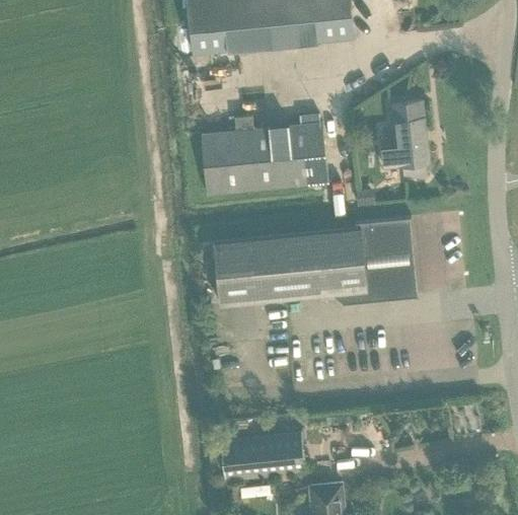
[(353,40),(349,0),(186,0),(192,56),(353,40)]
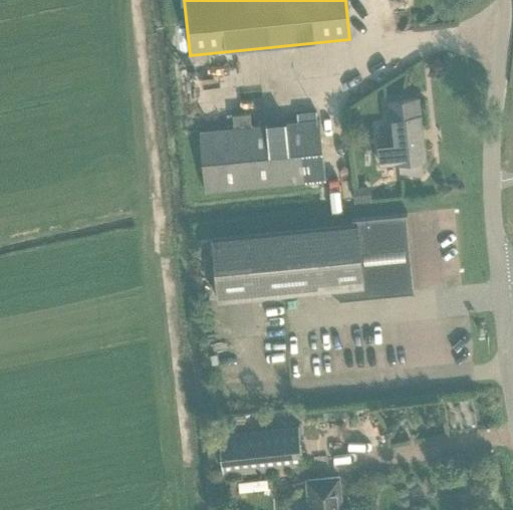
[(399,177),(419,180),(422,165),(424,165),(419,119),(417,102),(385,105),(387,124),(391,123),(393,147),(376,149),(379,169),(396,167),(396,168),(398,167),(399,177)]
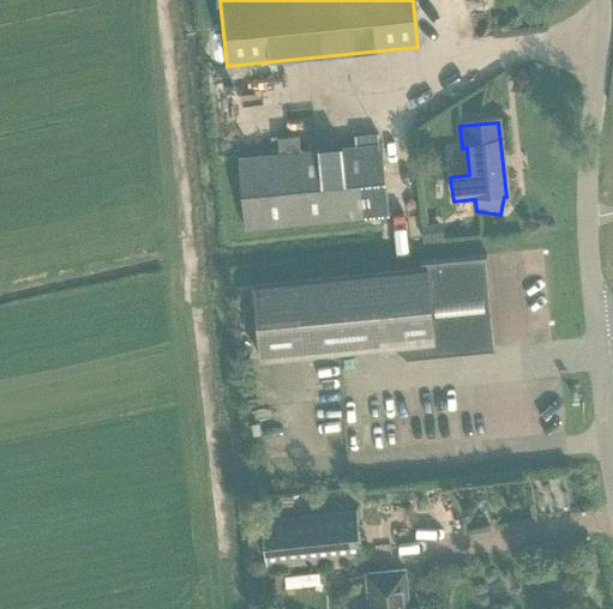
[(236,162),(244,233),(388,218),(380,148),(299,155),(298,140),(276,142),(277,157),(236,162)]
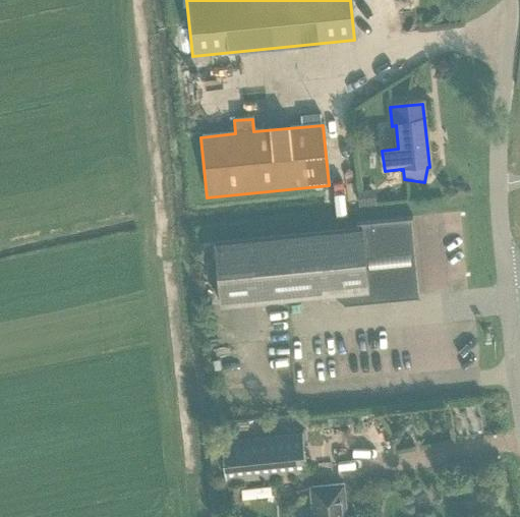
[(358,209),(374,208),(373,192),(357,193),(358,209)]
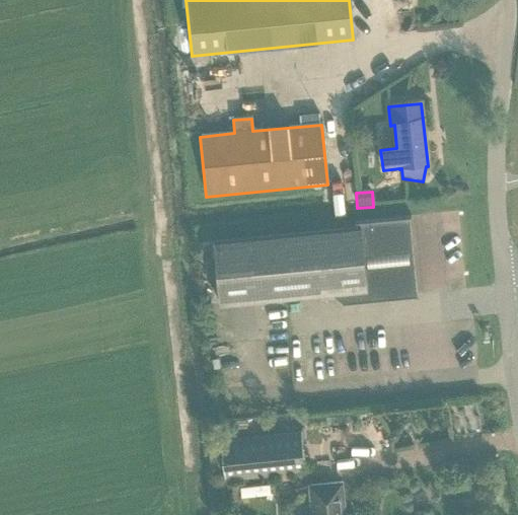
[(213,244),(219,307),(331,296),(343,305),(416,298),(409,221),(411,221),(411,220),(354,225),(355,231),(213,244)]
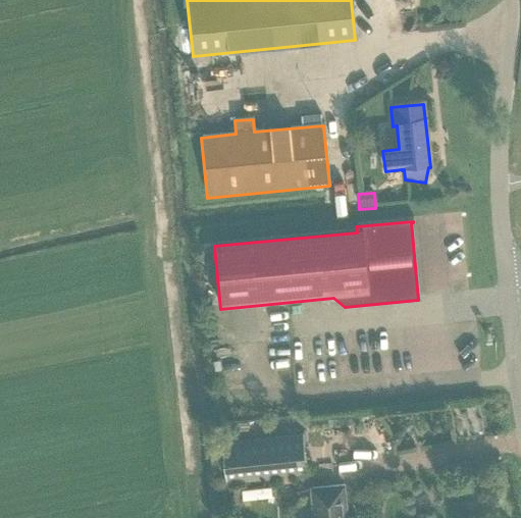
[(306,476),(302,436),(221,445),(225,484),(306,476)]
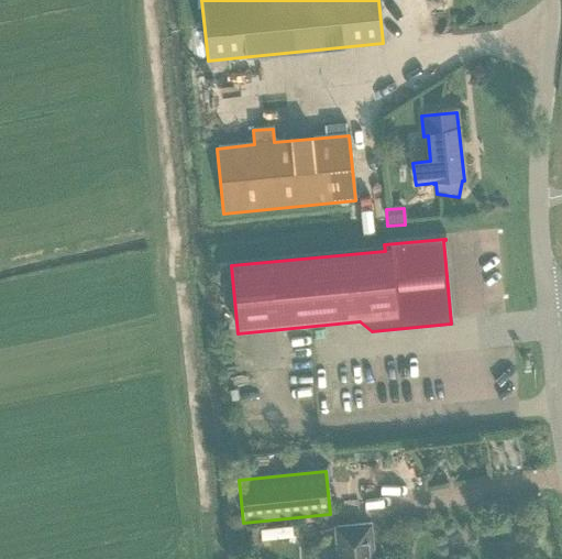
[(372,549),(370,527),(334,530),(338,558),(372,558),(371,550),(372,549)]
